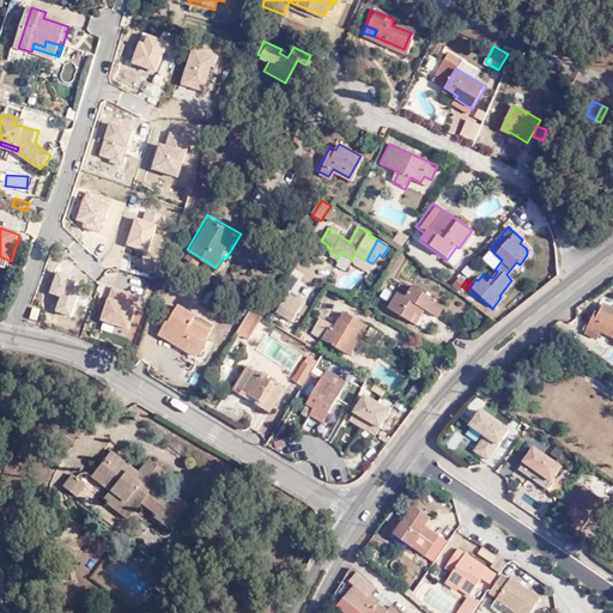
[(429,311),(436,299),(412,285),(405,296),(395,290),(386,305),(408,319),(413,310),(418,314),(422,308),(429,311)]
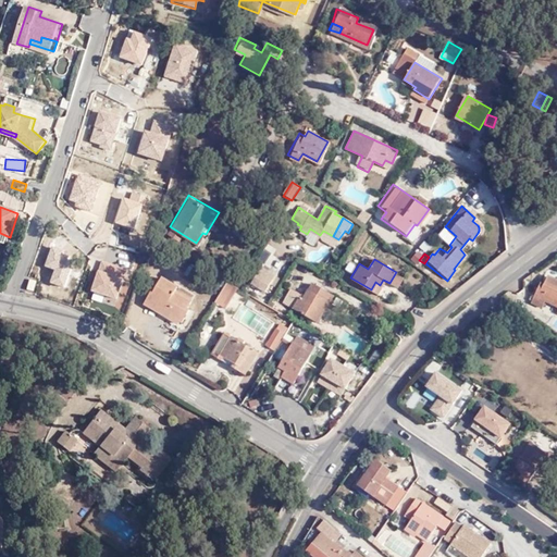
[(275,274),(261,267),(251,283),(265,292),(275,274)]
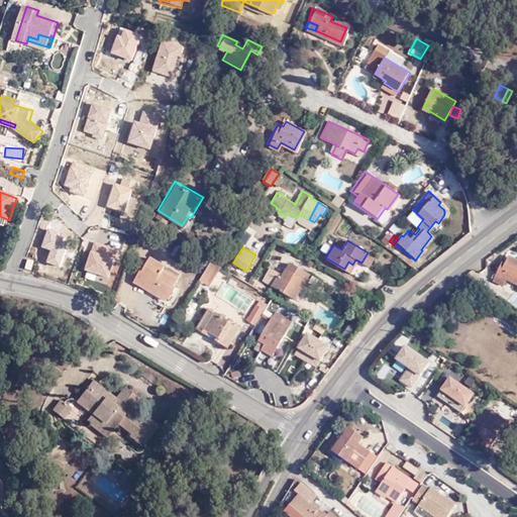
[(373,255),(368,252),(362,263),(367,266),(373,255)]
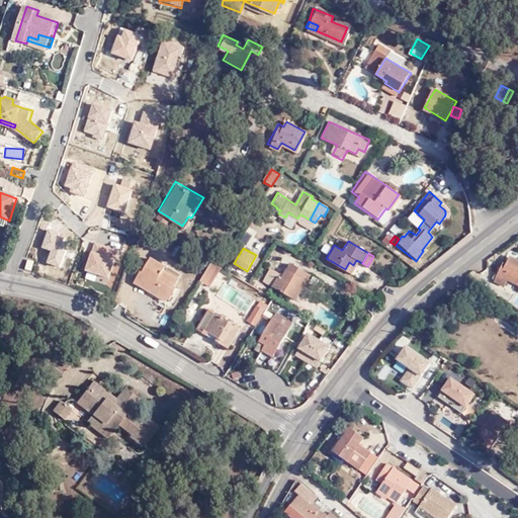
[(152,284),(170,295),(175,286),(172,285),(175,279),(160,270),(163,265),(150,257),(142,269),(139,267),(131,280),(148,290),(152,284)]
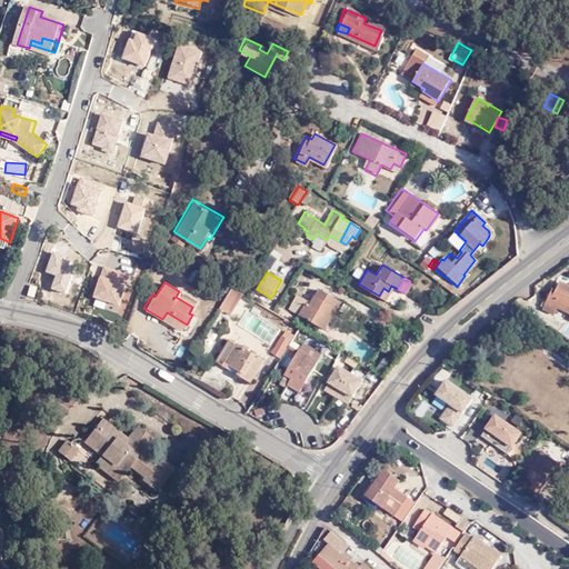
[(558,299),(553,298),(545,312),(556,317),(560,310),(568,315),(568,287),(566,286),(562,293),(558,299)]
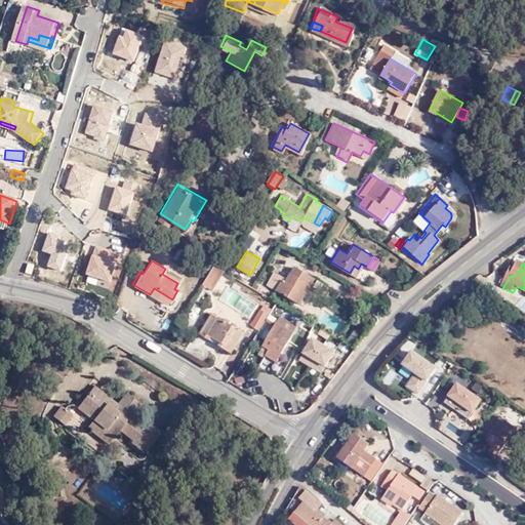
[(214,266),(202,285),(212,290),(224,271),(214,266)]
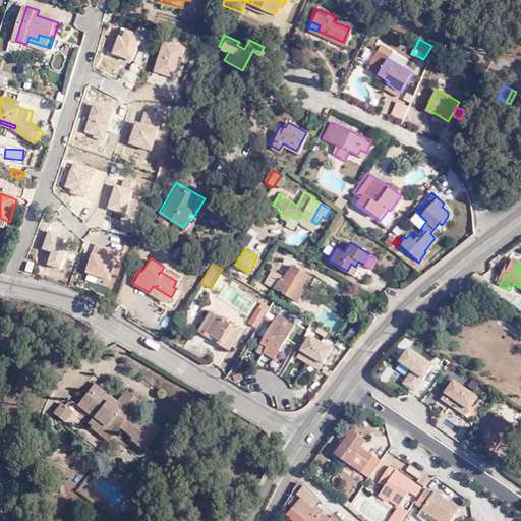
[(303,280),(307,273),(292,264),(285,276),(271,268),(263,280),(297,300),(308,283),(303,280)]
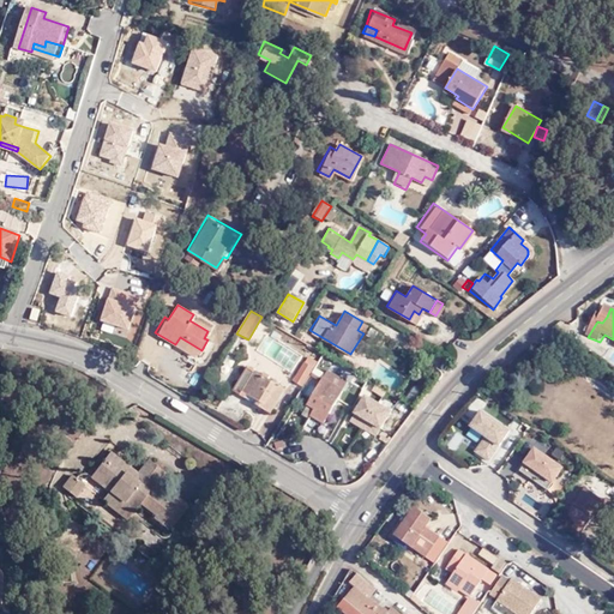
[(368,324),(362,321),(357,330),(363,333),(368,324)]
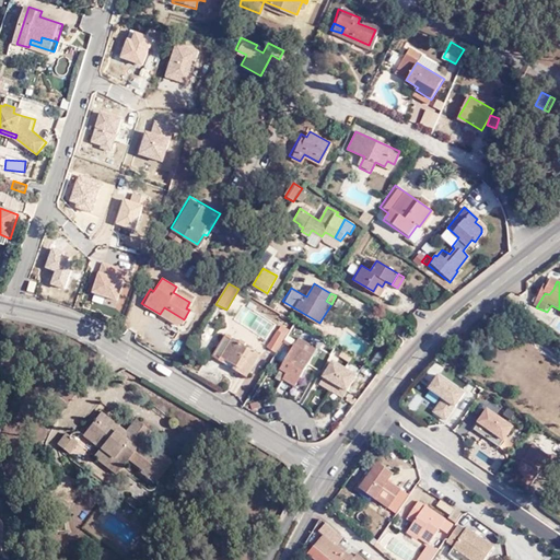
[(179,326),(184,319),(164,307),(160,314),(179,326)]
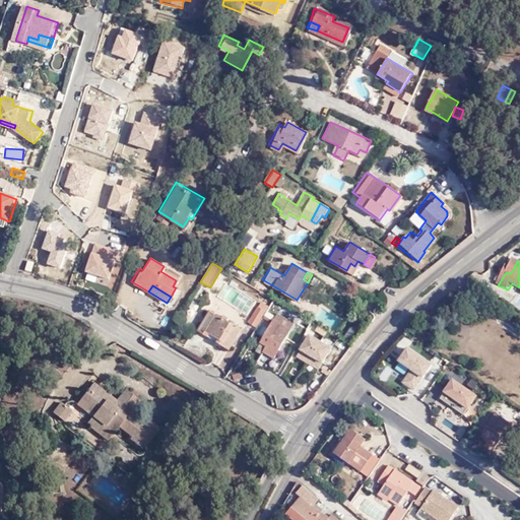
[(250,322),(257,326),(269,306),(262,302),(250,322)]
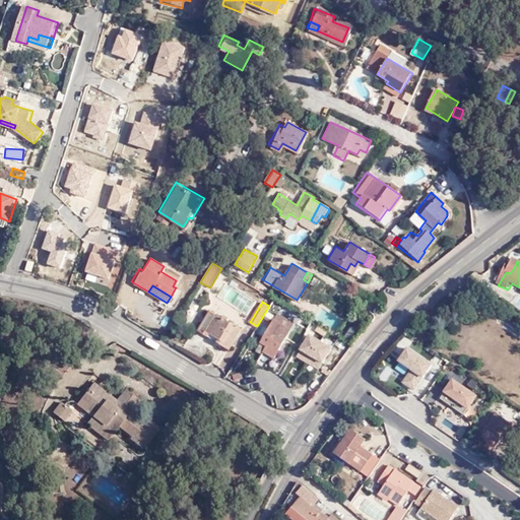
[(198,328),(204,332),(207,328),(218,335),(216,339),(229,346),(242,327),(211,308),(198,328)]
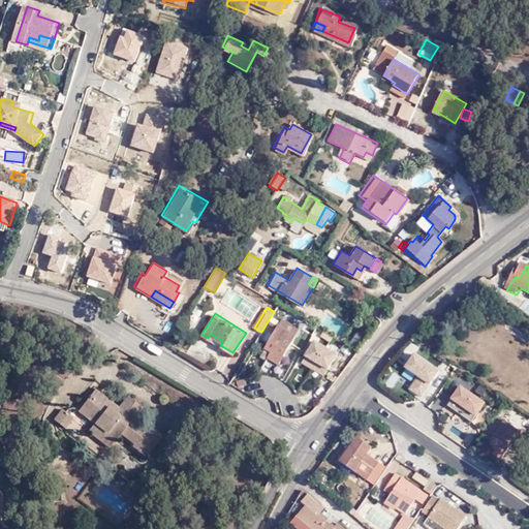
[(279,363),(280,362),(289,348),(303,328),(285,316),(266,346),(272,351),(269,356),(279,363)]
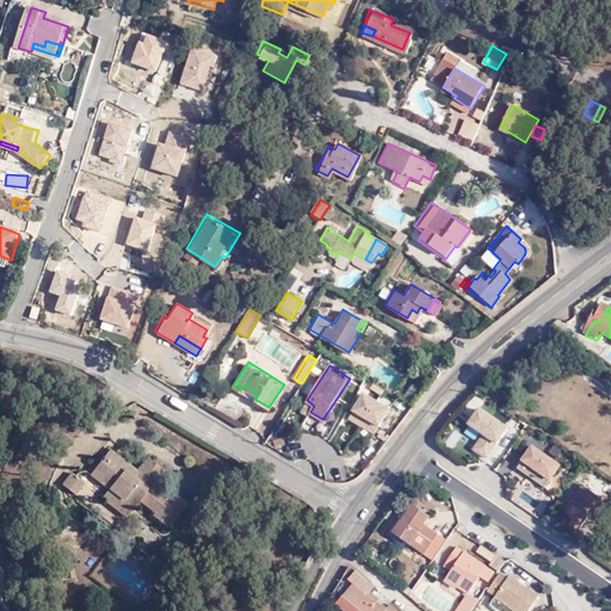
[(244,386),(240,390),(254,399),(257,394),(244,386)]
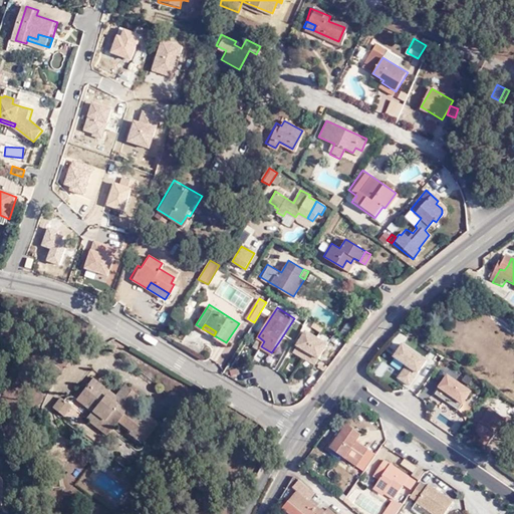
[(305,328),(292,352),(315,365),(329,341),(305,328)]
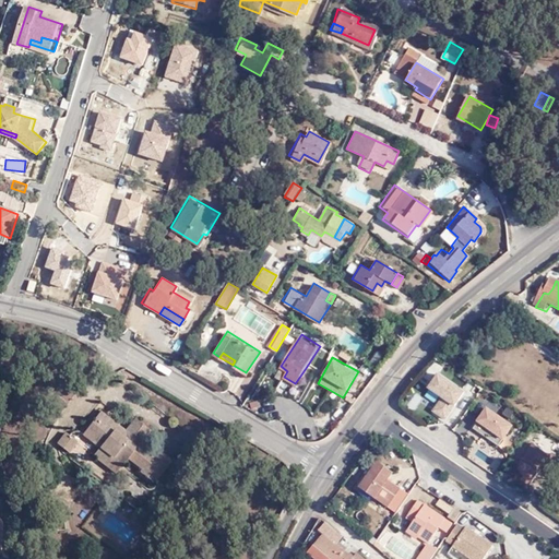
[(306,368),(296,382),(301,385),(310,371),(306,368)]
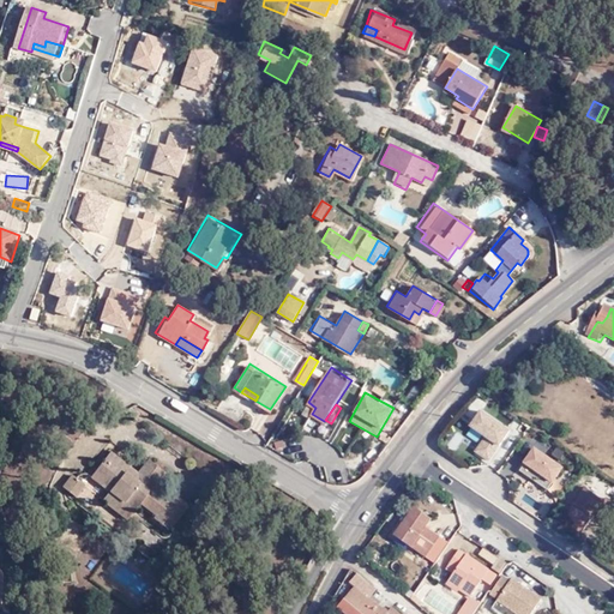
[(491,463),(512,429),(482,409),(471,425),(486,434),(474,452),(491,463)]
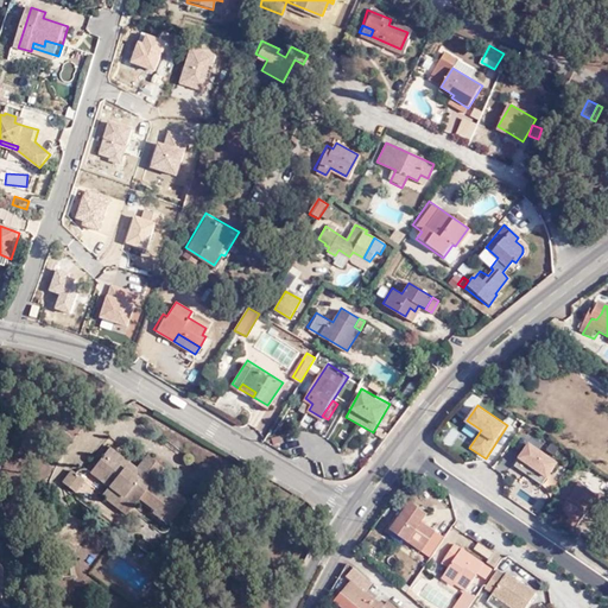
[(513,466),(544,485),(559,460),(529,441),(513,466)]
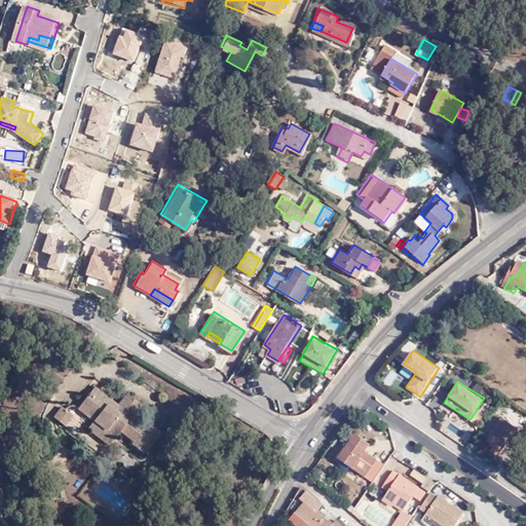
[(107,402),(110,397),(94,384),(77,406),(94,419),(87,426),(100,436),(106,428),(114,435),(119,427),(133,439),(129,443),(141,452),(158,431),(147,421),(142,427),(128,417),(140,402),(126,391),(118,403),(114,408),(107,402)]
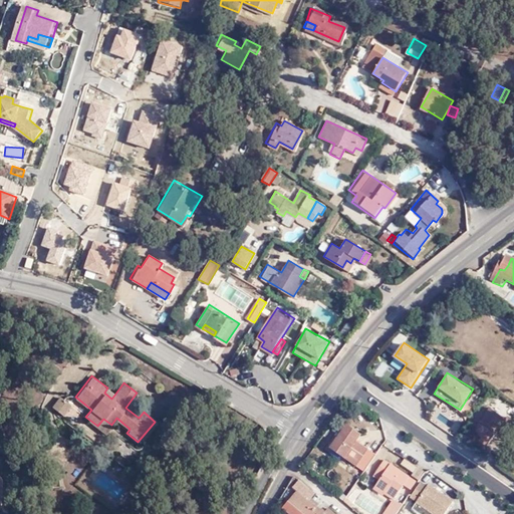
[(115,394),(107,388),(104,393),(111,399),(115,394)]
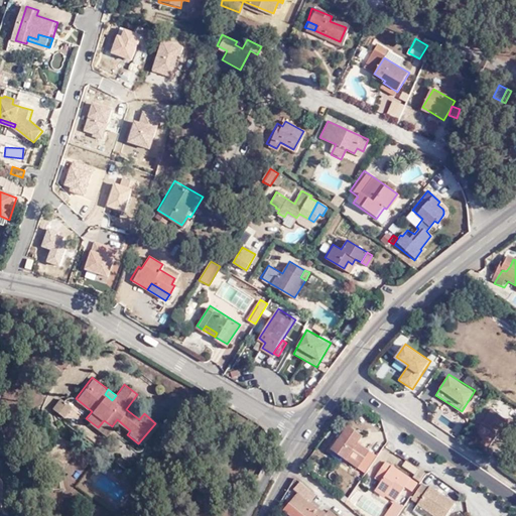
[(59,396),(54,402),(53,408),(60,414),(70,403),(59,396)]
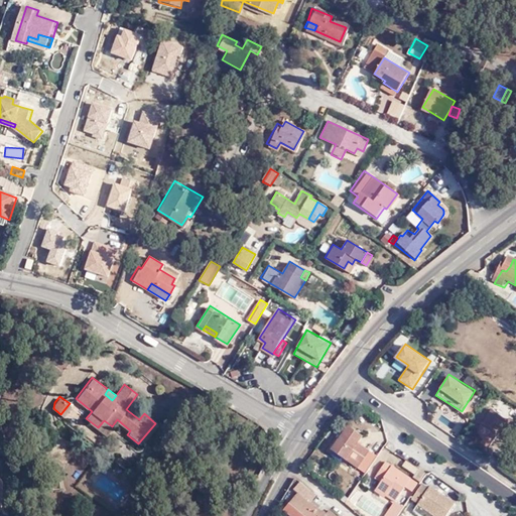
[(515,430),(515,423),(512,421),(510,424),(495,413),(479,434),(485,440),(483,442),(491,448),(504,432),(511,437),(515,430)]
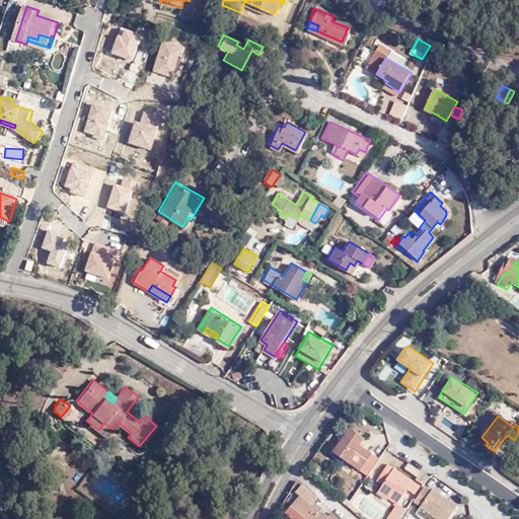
[(104,423),(98,430),(106,437),(113,429),(104,423)]
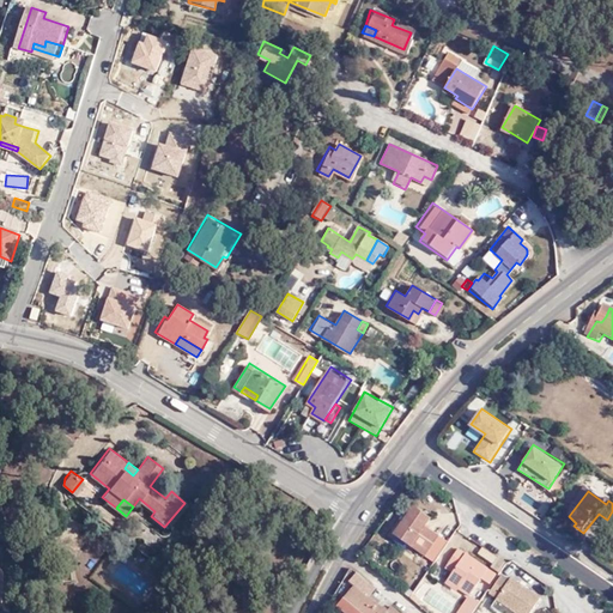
[(428,558),(441,539),(426,529),(431,522),(414,510),(396,536),(428,558)]
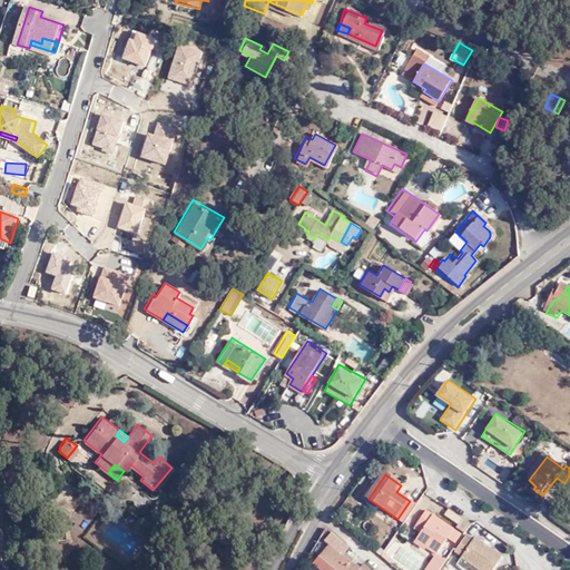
[(442,558),(453,541),(461,546),(467,538),(431,513),(419,531),(425,536),(421,542),(442,558)]
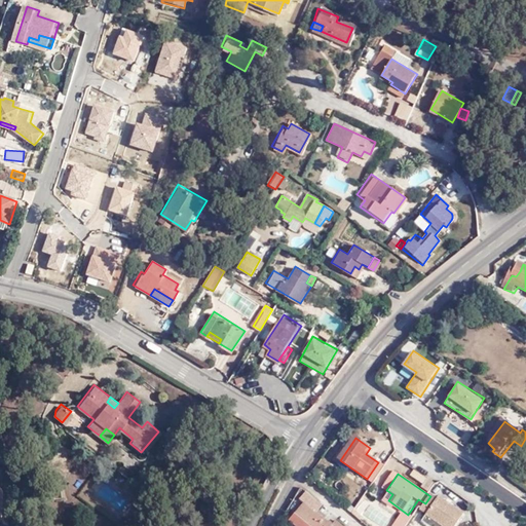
[(308,520),(315,525),(322,525),(326,521),(315,513),(321,506),(305,493),(302,498),(304,502),(296,513),(307,522),(308,520)]
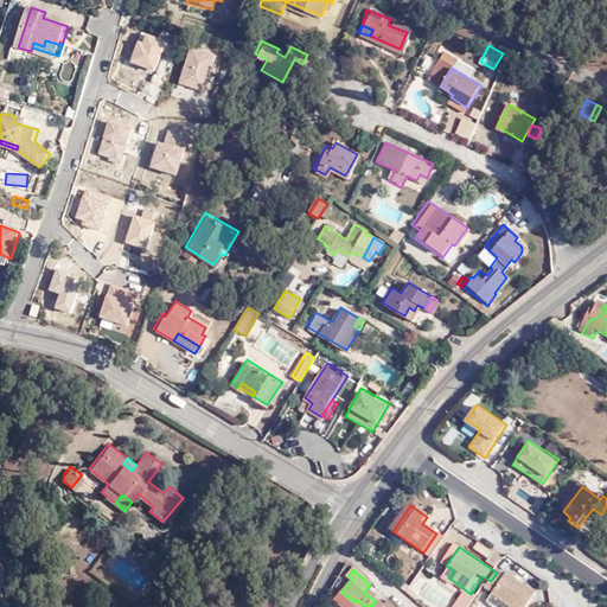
[(532,606),(540,598),(502,574),(489,592),(498,596),(491,605),(493,606),(532,606)]
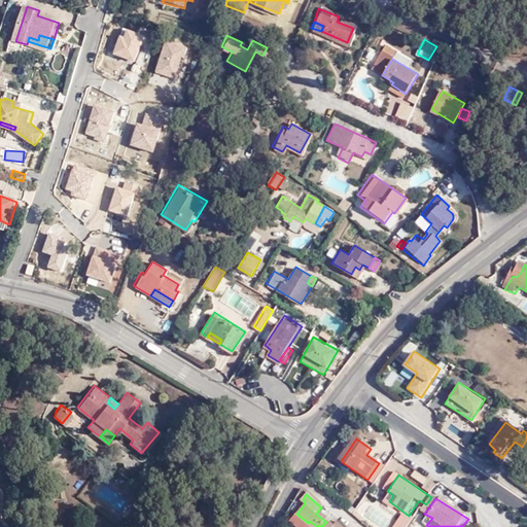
[(316,526),(309,521),(308,523),(296,514),(290,522),(295,526),(316,526)]
